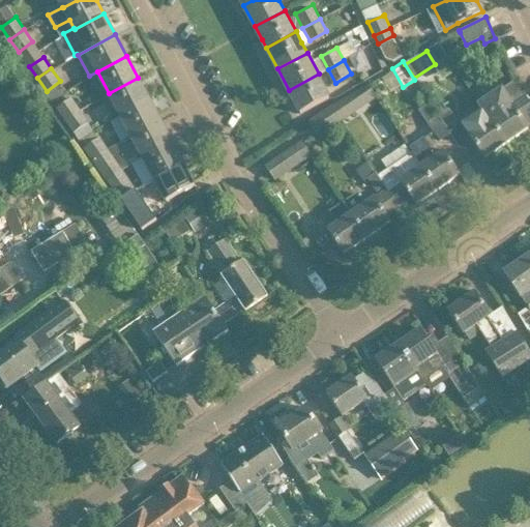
[(319,74),(289,90),(300,112),(330,96),(319,74)]
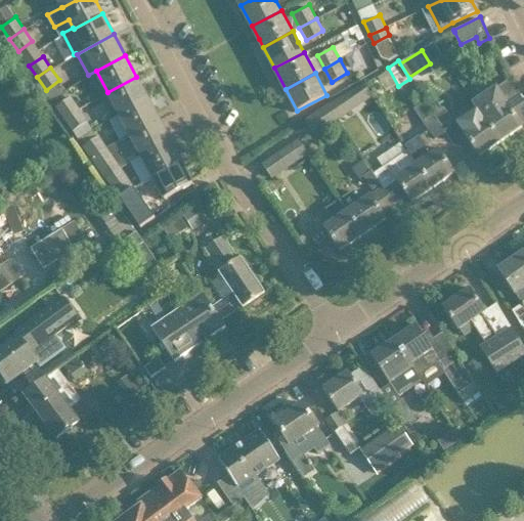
[(107,92),(119,113),(147,97),(136,77),(107,92)]
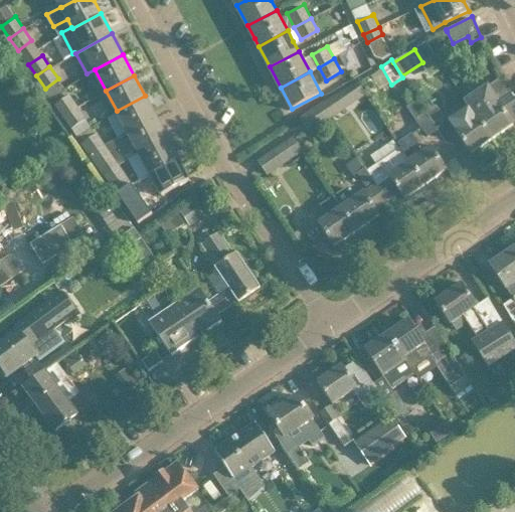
[(505,111),(514,104),(514,98),(500,76),(464,101),(467,105),(475,116),(477,115),(492,138),(513,123),(505,111)]
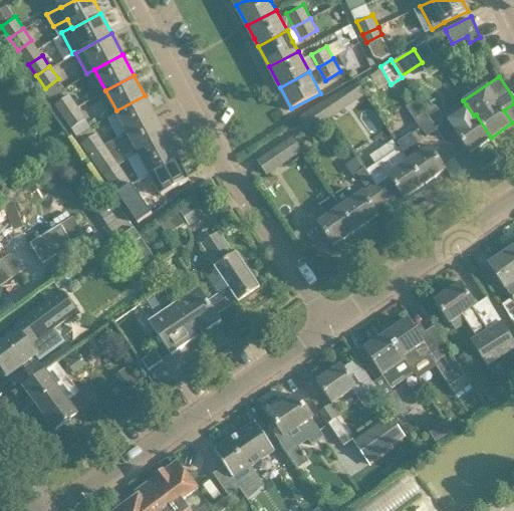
[(325,99),(321,102),(330,116),(347,105),(338,92),(325,99)]
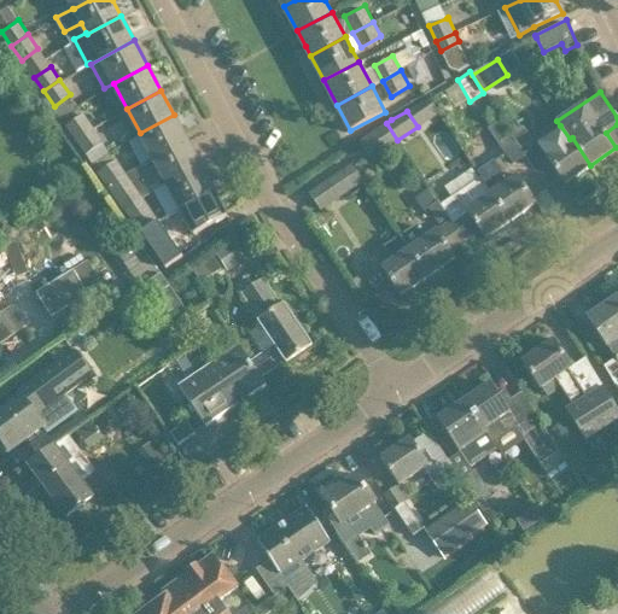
[(66,124),(76,138),(93,127),(82,112),(66,124)]
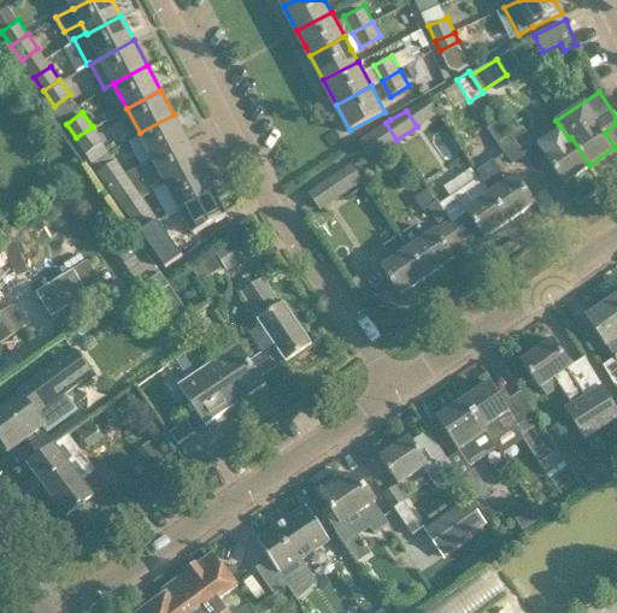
[(140,133),(153,158),(187,140),(174,115),(140,133)]
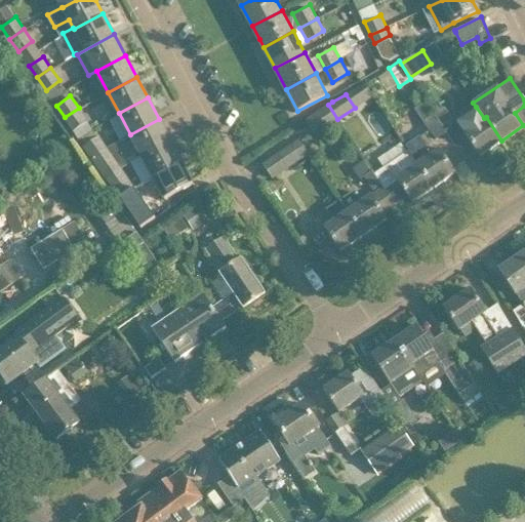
[(306,120),(315,134),(337,119),(328,105),(306,120)]
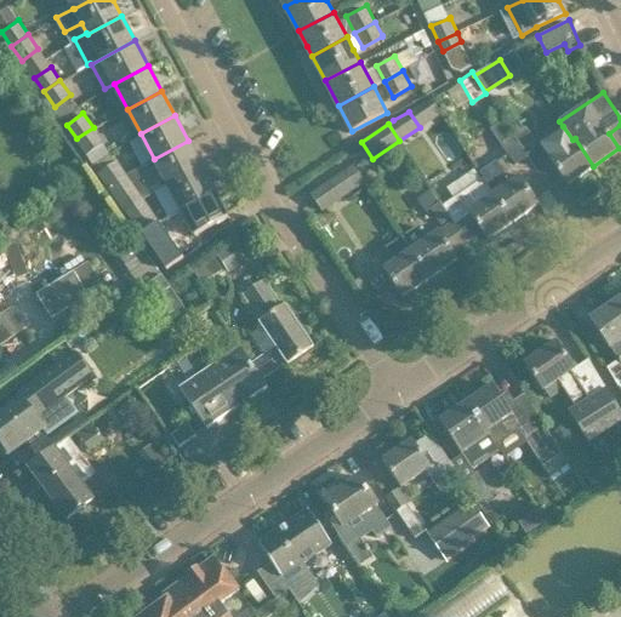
[(593,166),(575,138),(573,140),(563,126),(539,143),(547,156),(535,165),(543,178),(558,169),(568,183),(593,166)]
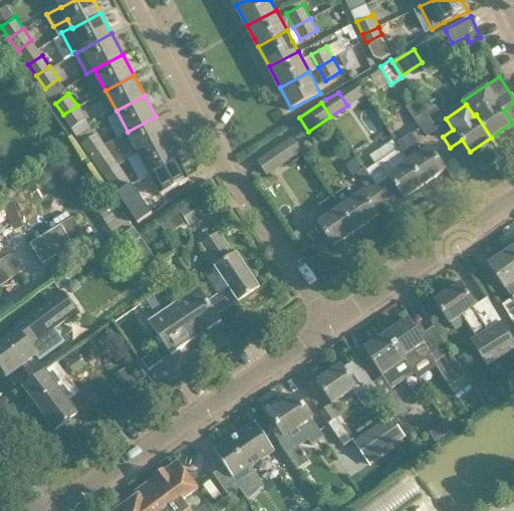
[(77,105),(63,114),(71,126),(85,117),(77,105)]
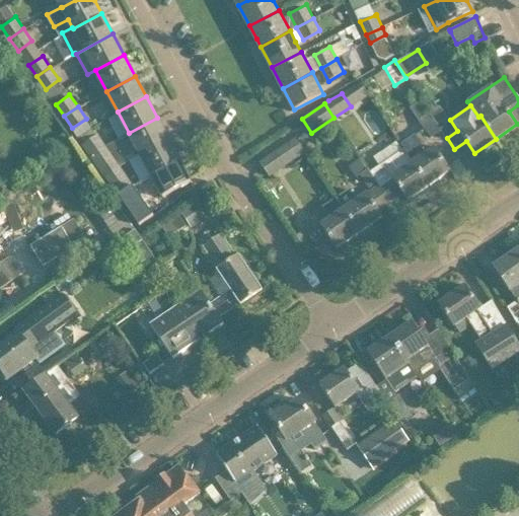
[(403,146),(429,183),(449,169),(442,158),(454,149),(447,138),(428,109),(417,118),(424,128),(401,143),(403,146)]
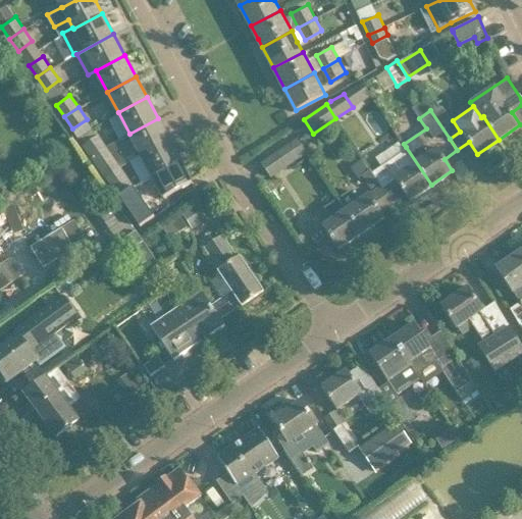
[(129,134),(141,155),(169,139),(158,118),(129,134)]
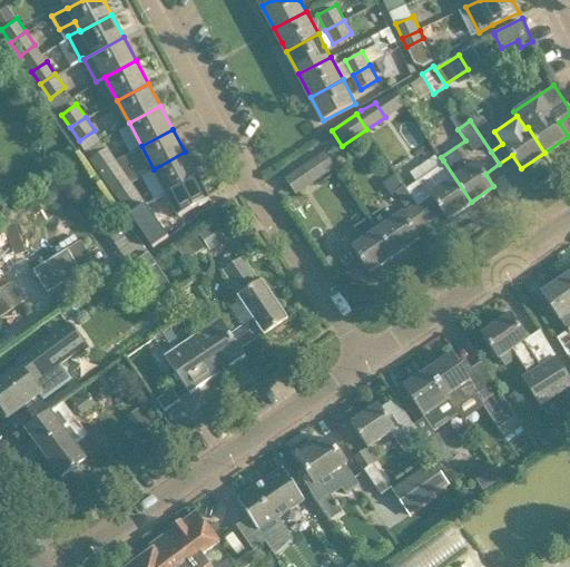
[(91,157),(100,170),(116,159),(106,147),(91,157)]
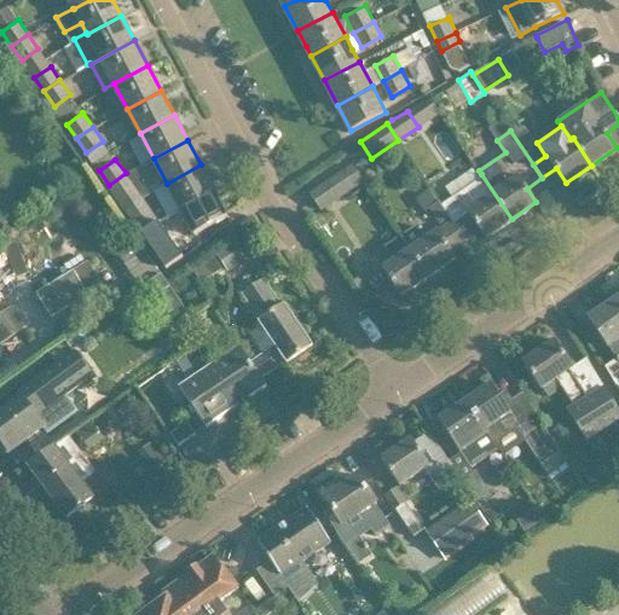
[(167,184),(180,208),(214,190),(201,164),(167,184)]
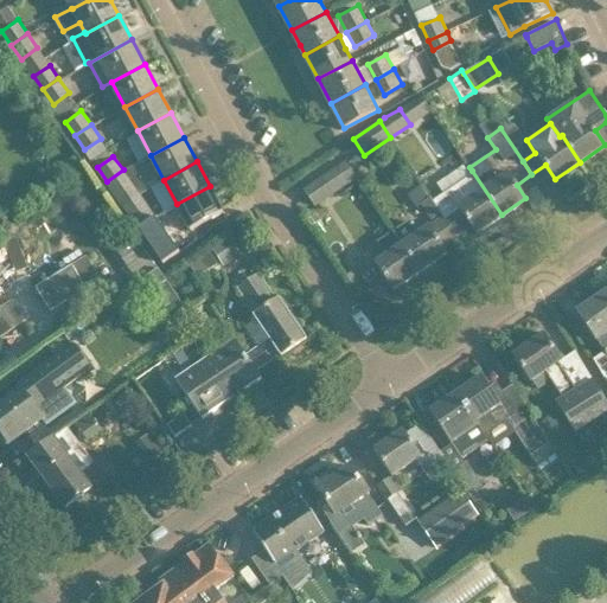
[(304,188),(314,204),(345,181),(336,167),(304,188)]
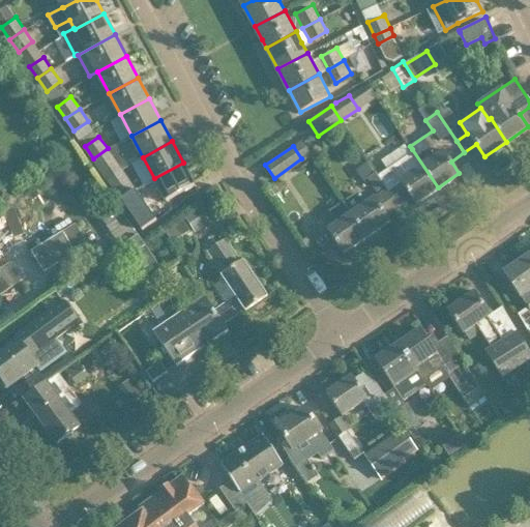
[(108,148),(93,158),(102,171),(116,160),(108,148)]
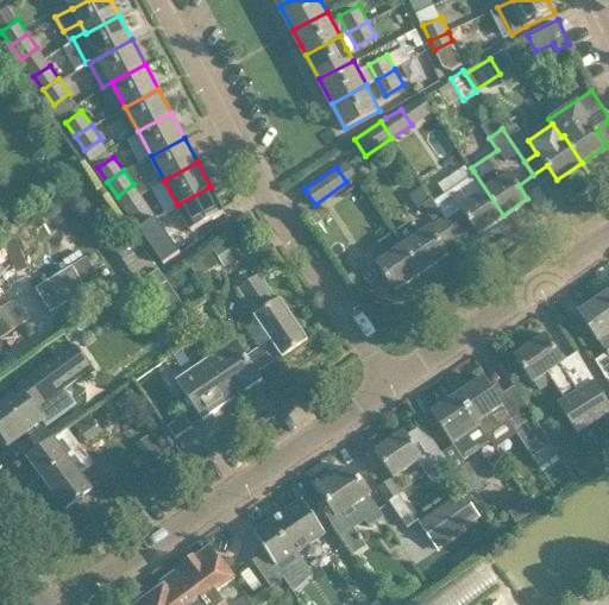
[(443,212),(445,215),(453,228),(468,219),(477,233),(503,215),(473,171),(433,199),(443,212)]
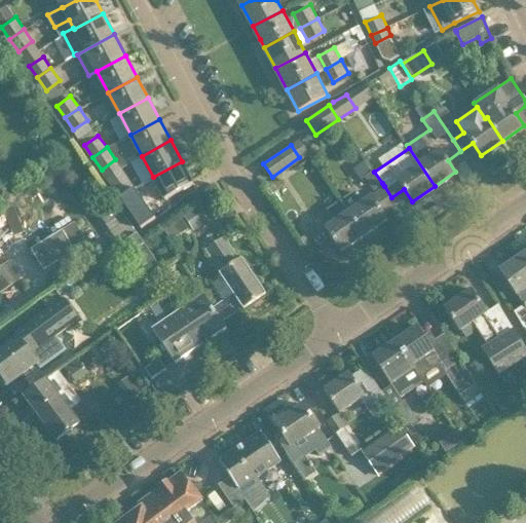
[(182,161),(153,177),(164,198),(193,183),(182,161)]
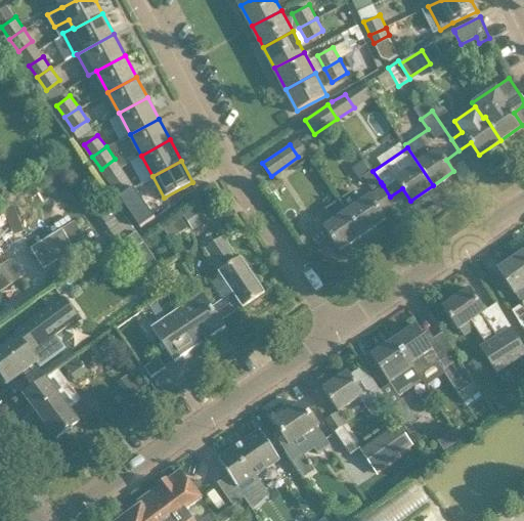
[(373,188),(381,182),(373,171),(370,168),(362,174),(373,188)]
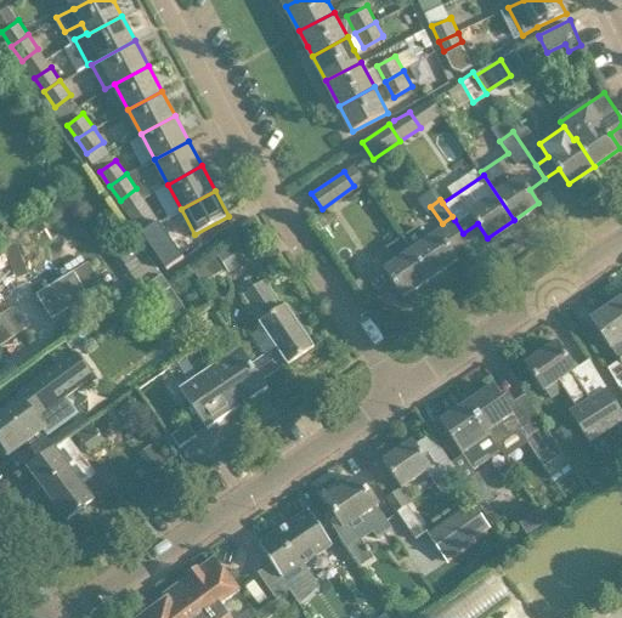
[(133,217),(142,232),(159,221),(148,205),(133,217)]
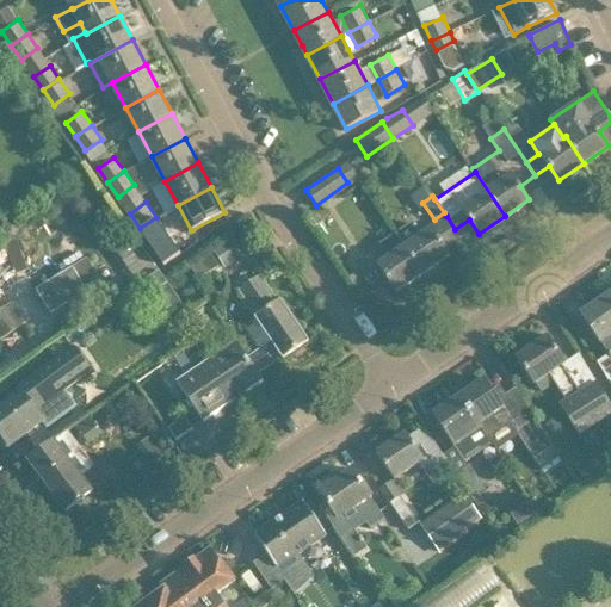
[(409,221),(394,230),(405,245),(423,271),(450,253),(440,240),(455,229),(446,216),(437,223),(419,235),(409,221)]
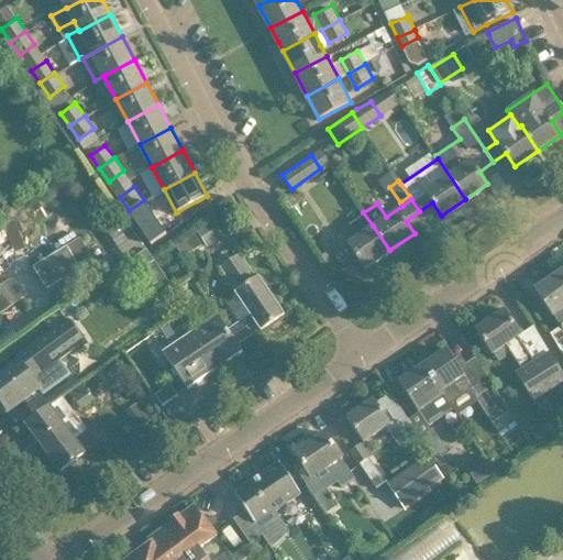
[(144,200),(129,210),(150,240),(164,230),(144,200)]
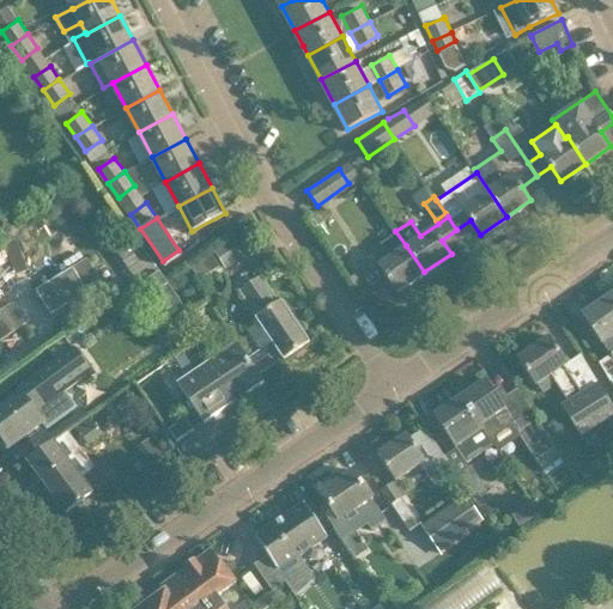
[(406,245),(395,231),(380,242),(389,255),(363,273),(372,287),(387,278),(396,291),(424,272),(406,245)]
